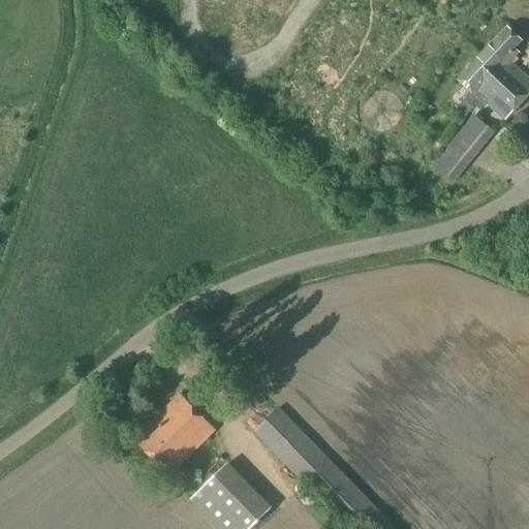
[(528,96),(528,81),(510,63),(519,54),(515,50),(522,42),(507,29),(476,62),(521,104),(528,96)]
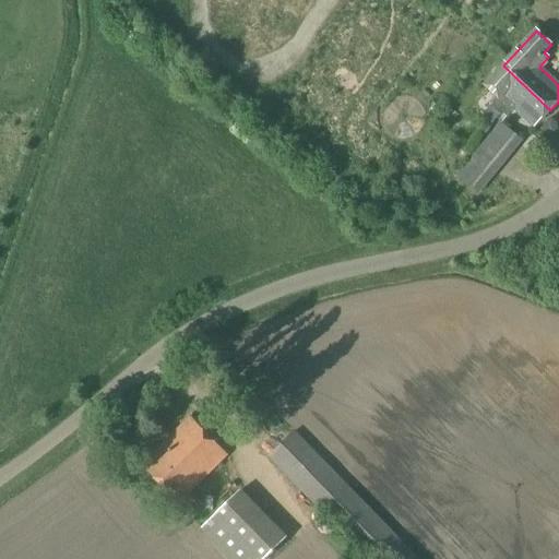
[(534,128),(550,110),(503,66),(484,86),(498,99),(495,104),(502,111),(509,104),(534,128)]
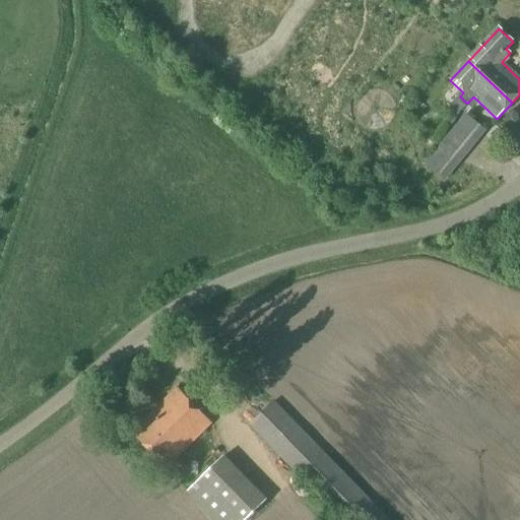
[(512,111),(502,122),(513,132),(519,125),(519,117),(512,111)]
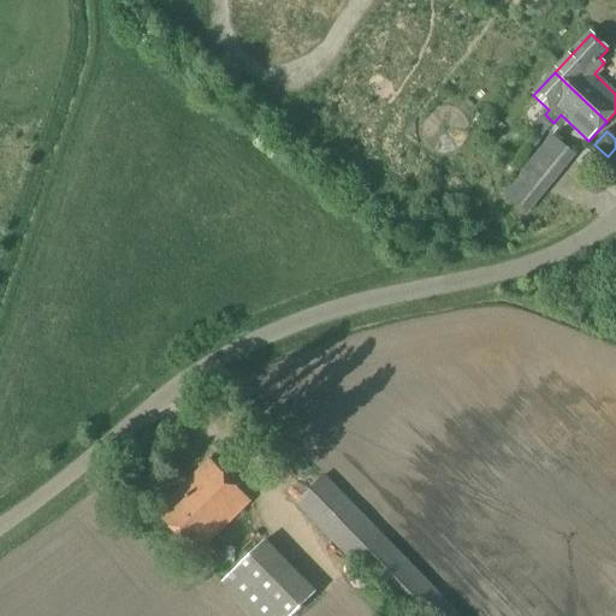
[(504,196),(527,214),(575,155),(552,137),(504,196)]
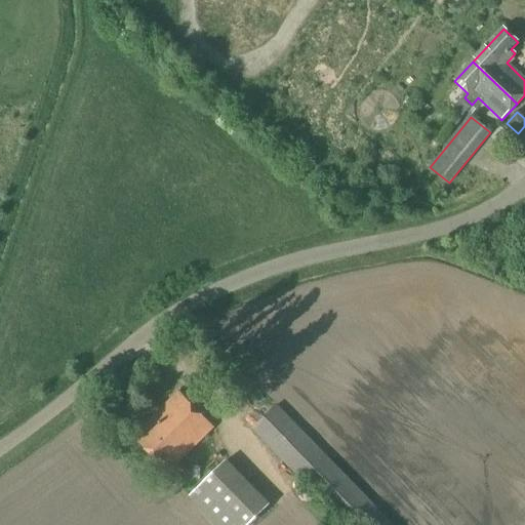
[(167,474),(213,429),(178,393),(132,438),(167,474)]
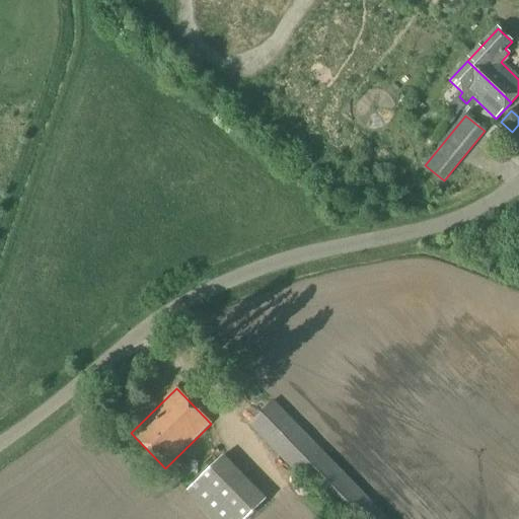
[(341,518),(386,518),(273,402),(249,425),(341,518)]
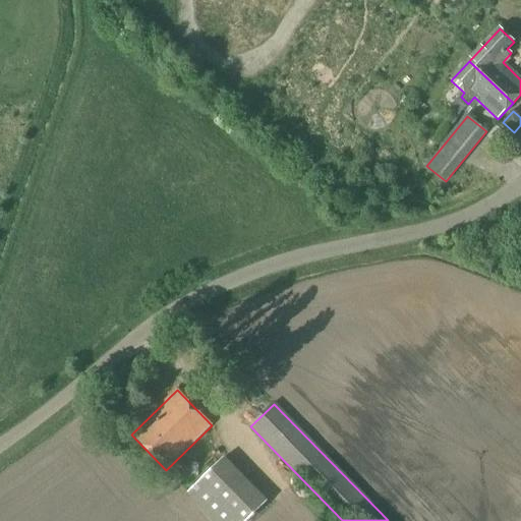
[(213,520),(248,520),(268,502),(224,457),(187,494),(213,520)]
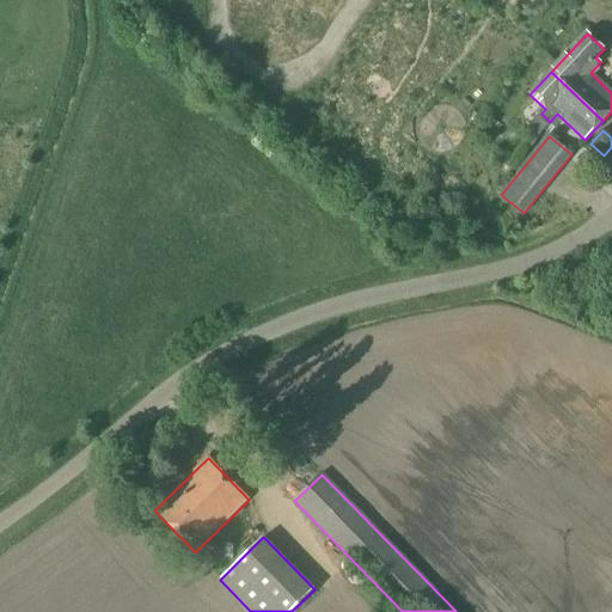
All buildings are outlined.
